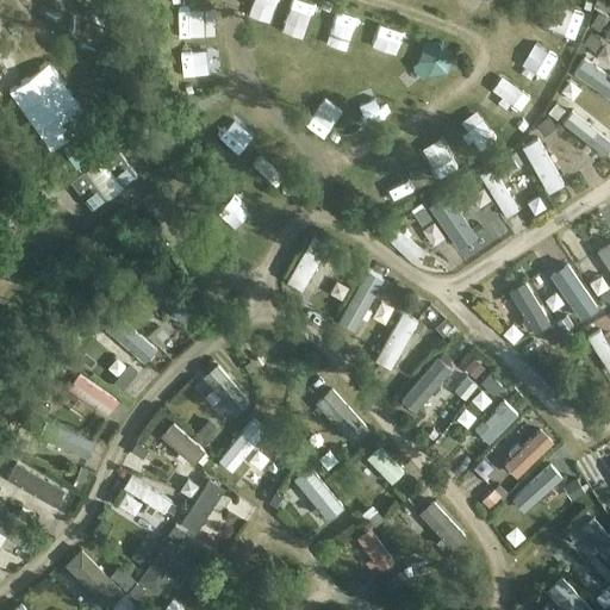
[(168,0),(169,17),(205,14),(203,0),(168,0)]
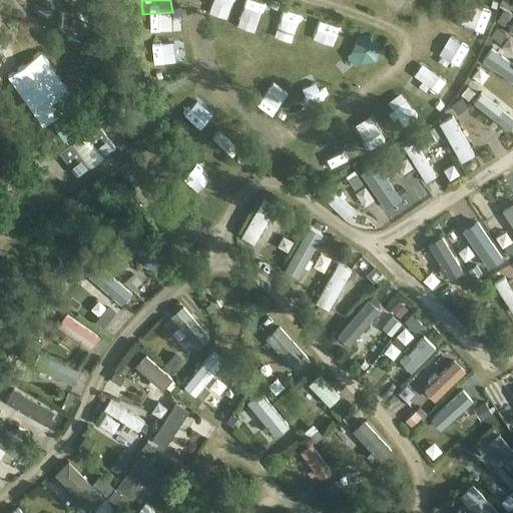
[(395,8),(397,0),(373,0),(373,2),(395,8)]
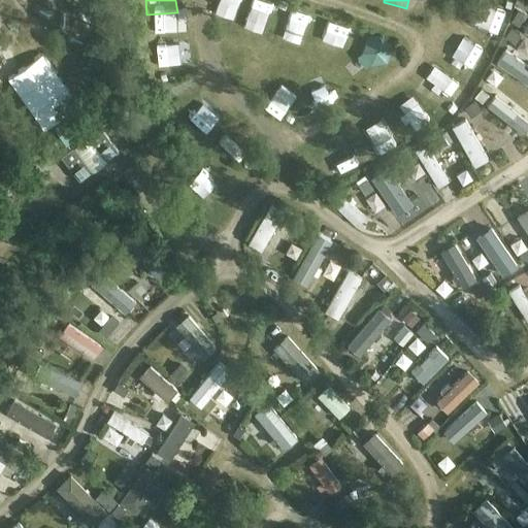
[(466,0),(464,10),(490,18),(494,0),(466,0)]
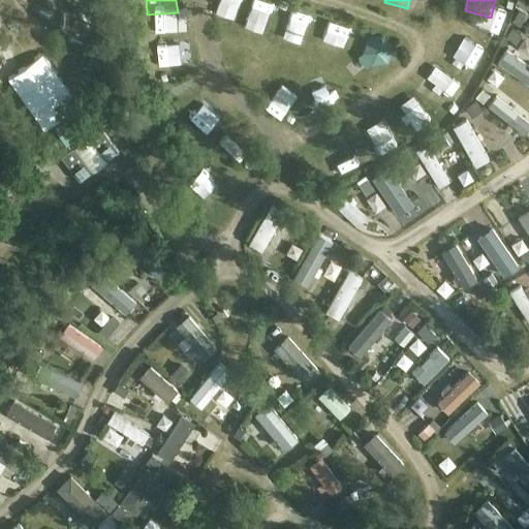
[(470,59),(479,34),(448,23),(439,47),(470,59)]
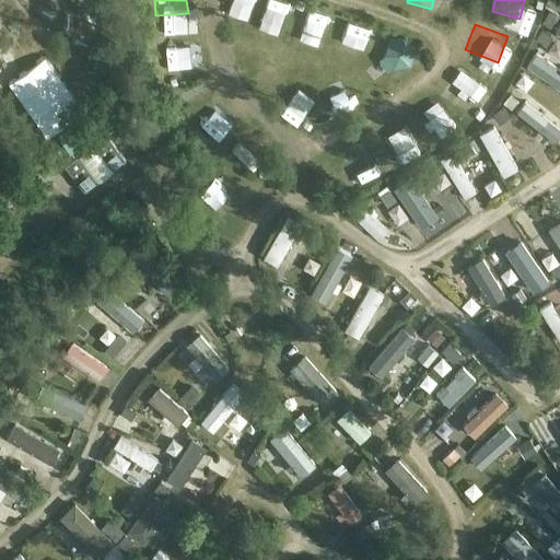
[(187,56),(183,33),(156,38),(161,61),(187,56)]
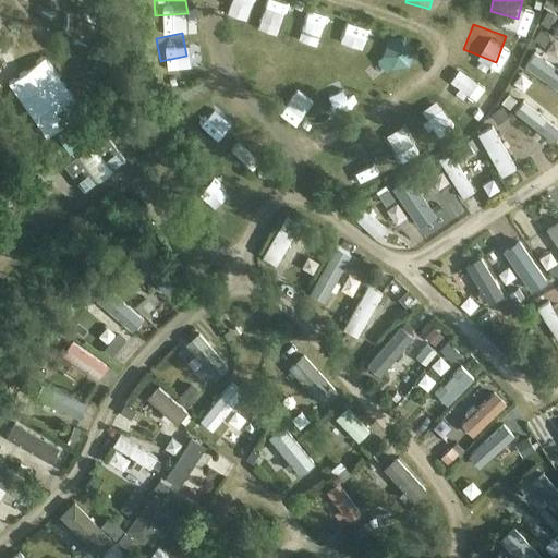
[(557,89),(557,70),(535,55),(525,68),(557,89)]
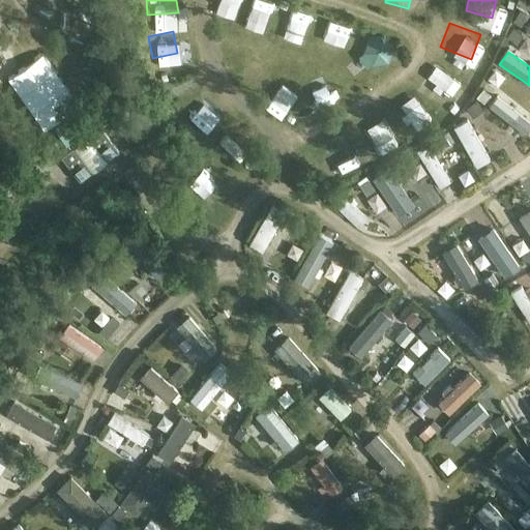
[(431,55),(415,71),(438,93),(454,77),(431,55)]
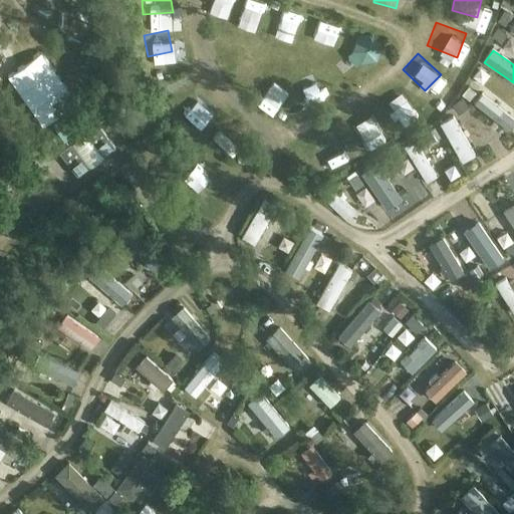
[(382,120),(406,110),(399,93),(375,103),(382,120)]
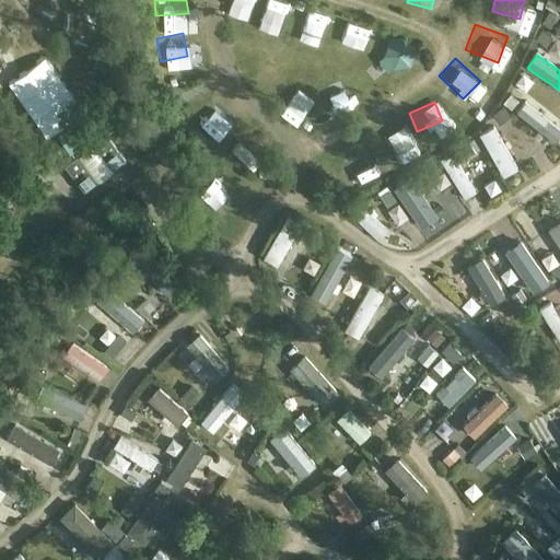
[(525,102),(516,113),(547,138),(556,127),(525,102)]
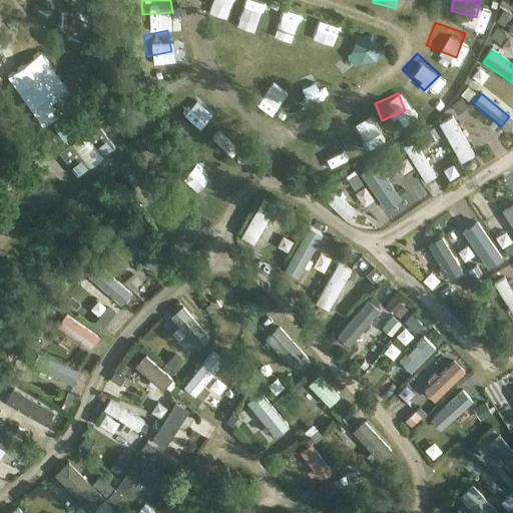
[(179,104),(191,116),(200,108),(188,96),(179,104)]
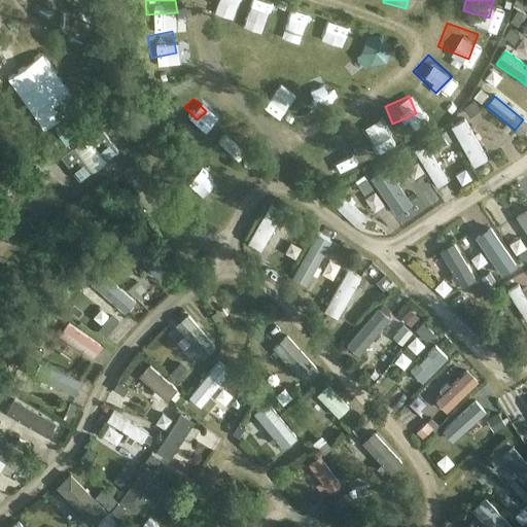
[(365,110),(350,117),(360,138),(376,131),(365,110)]
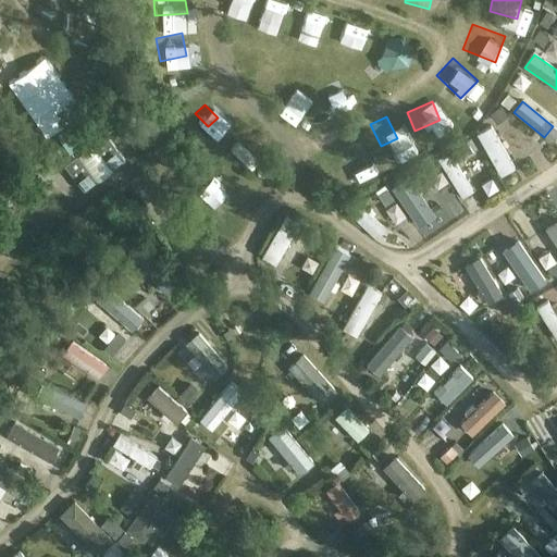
[(237,155),(254,137),(235,120),(219,137),(237,155)]
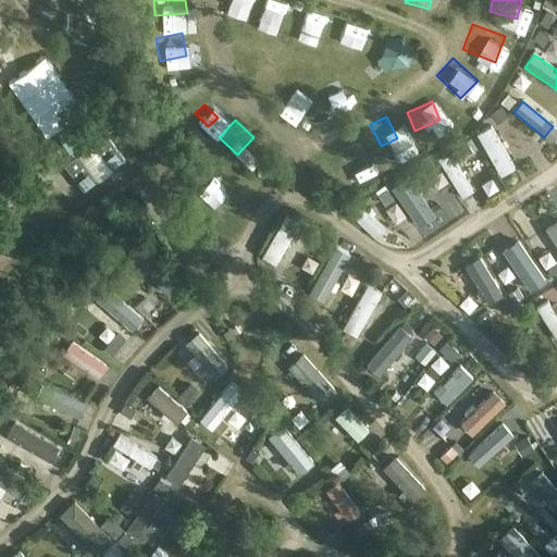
[(515,168),(491,125),(477,134),(500,176),(515,168)]
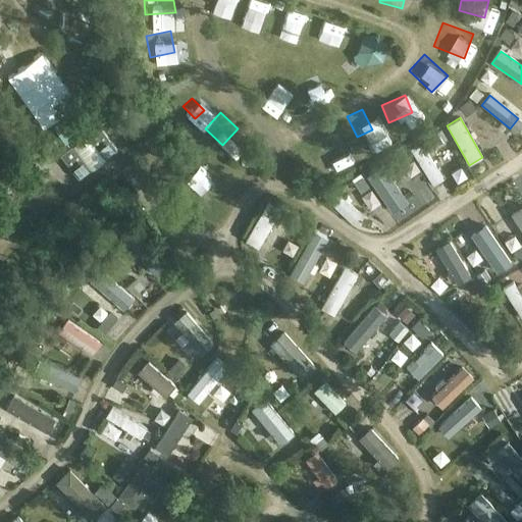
[(314,128),(325,154),(341,147),(329,122),(314,128)]
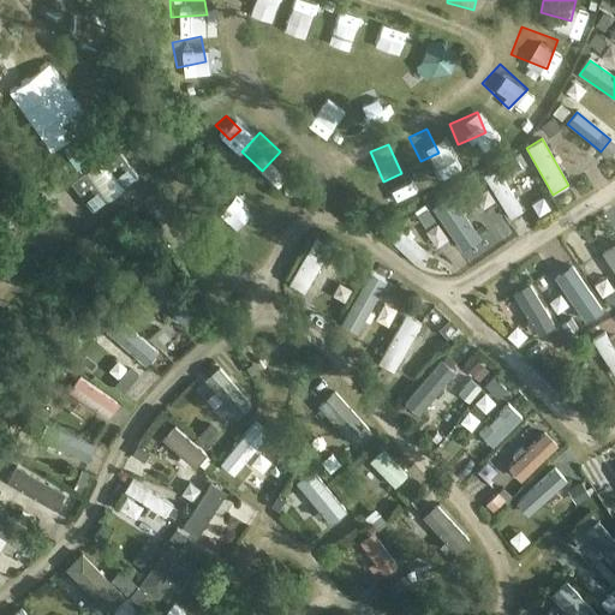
[(123,186),(123,187),(137,175),(117,149),(102,160),(91,147),(72,161),(83,174),(71,184),(93,210),(107,199),(106,198),(123,186)]
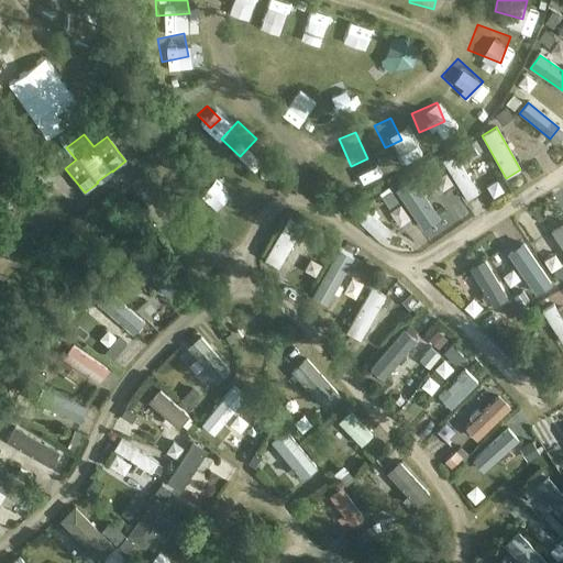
[(442,161),(466,200),(478,194),(453,154),(442,161)]
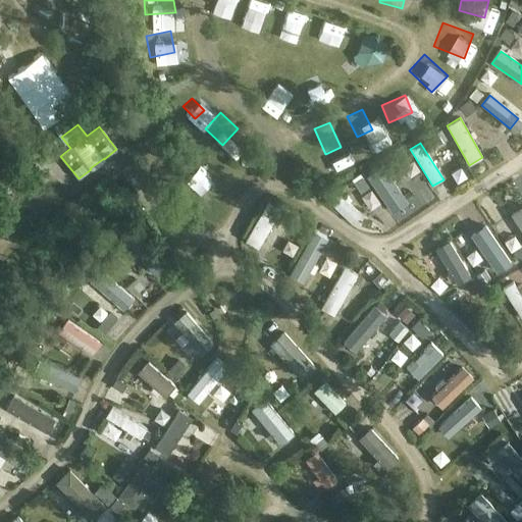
[(202,184),(209,168),(191,159),(184,174),(202,184)]
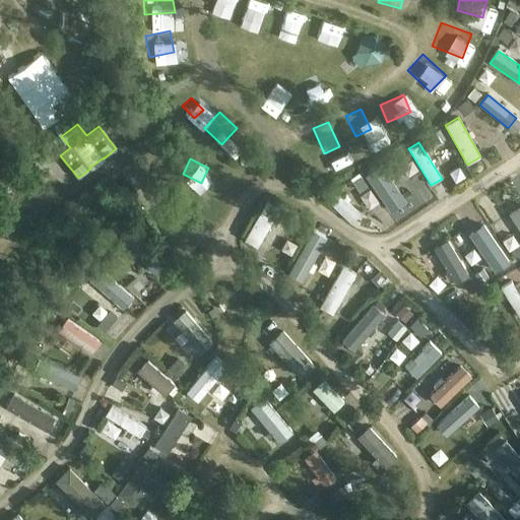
[(368,175),(389,206),(399,199),(379,168),(368,175)]
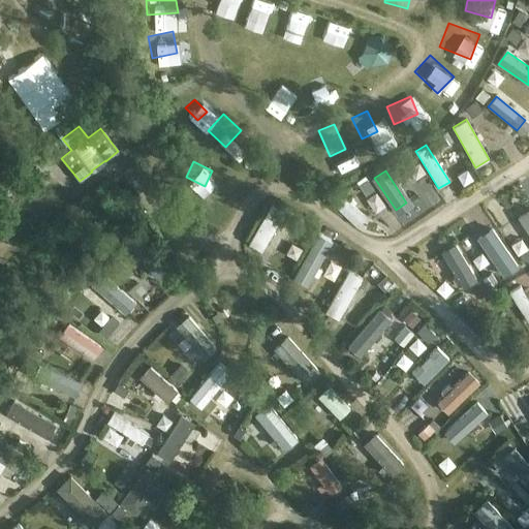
[(335,207),(356,227),(366,218),(344,197),(335,207)]
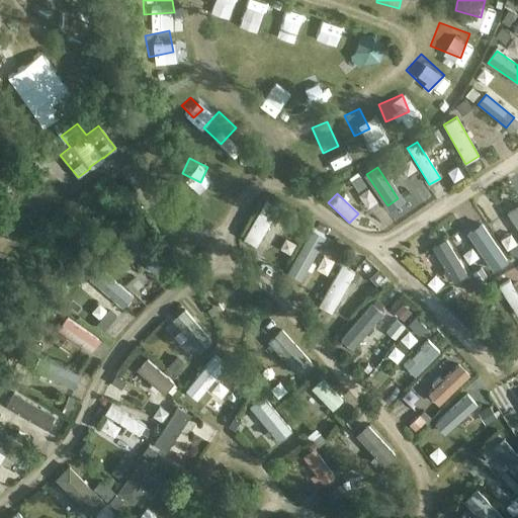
[(243,239),(256,247),(278,206),(265,199),(243,239)]
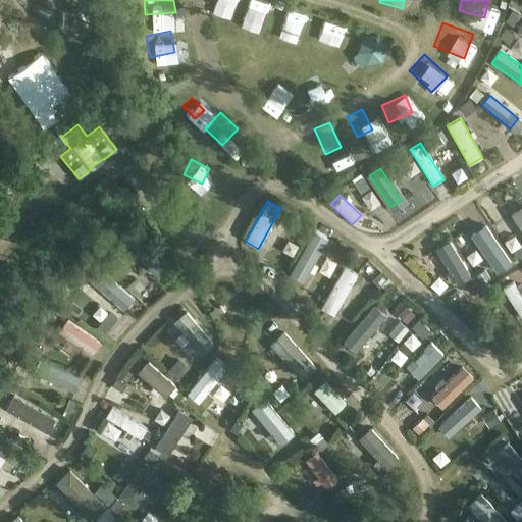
[(521,206),(511,214),(521,229),(521,206)]
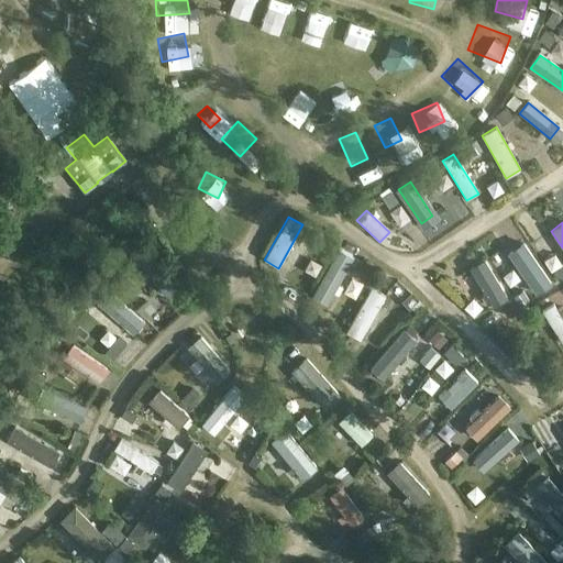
[(512,252),(541,295),(556,284),(529,241),(512,252)]
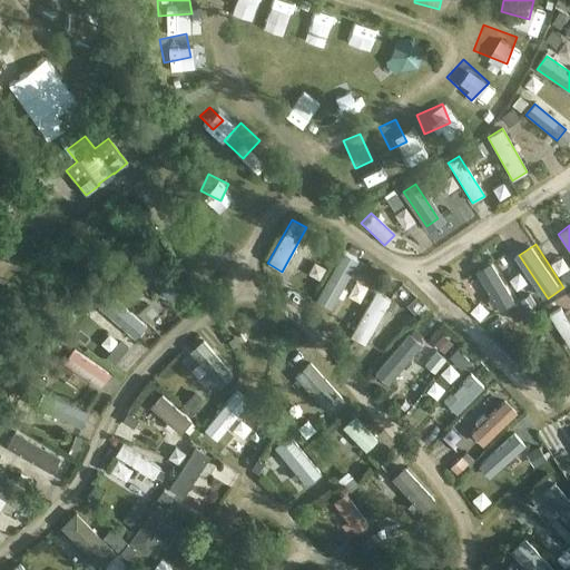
[(338,293),(359,258),(346,252),(326,286),(338,293)]
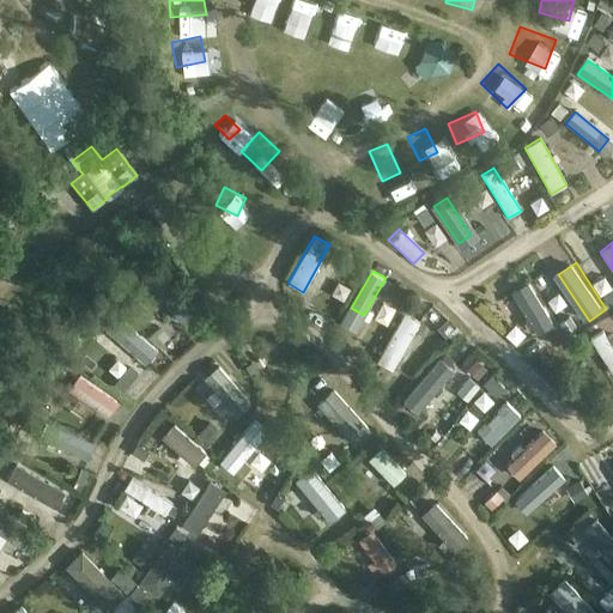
[(146,284),(175,316),(186,308),(157,274),(146,284)]
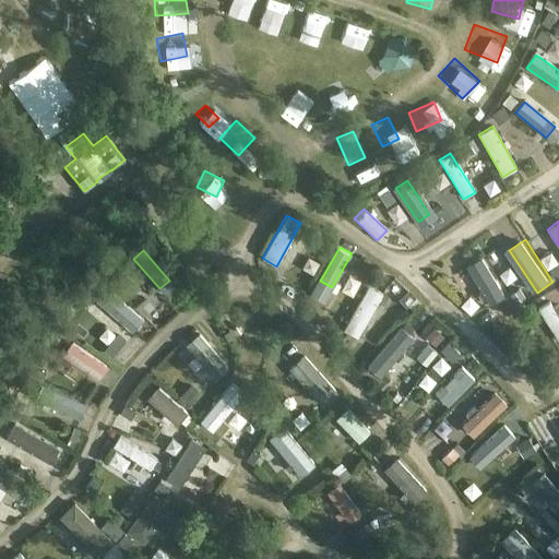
[(504,296),(480,258),(466,266),(489,305),(504,296)]
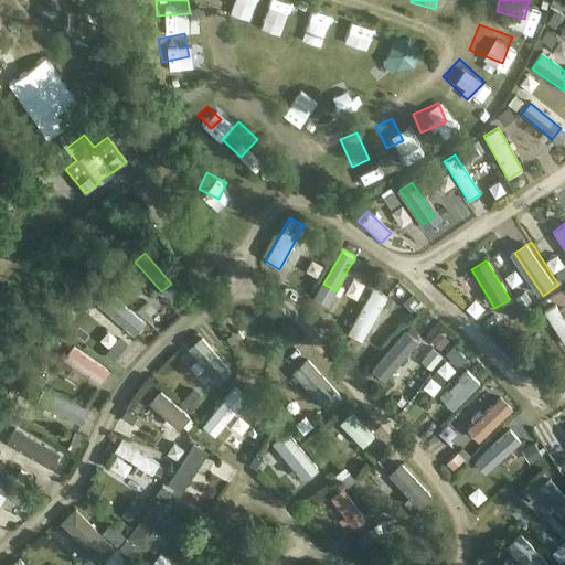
[(470,287),(457,292),(462,307),(477,300),(470,287)]
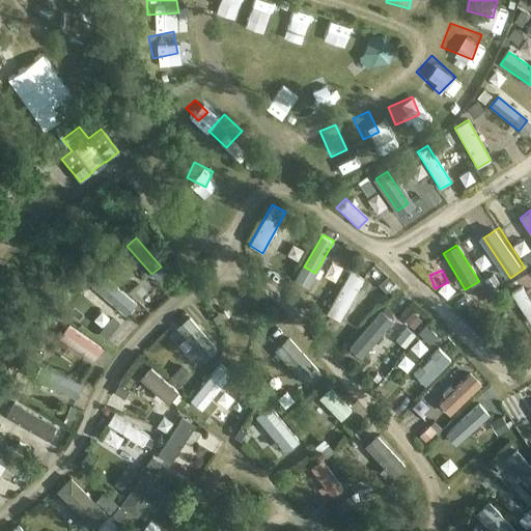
[(98,272),(87,282),(118,309),(128,299),(98,272)]
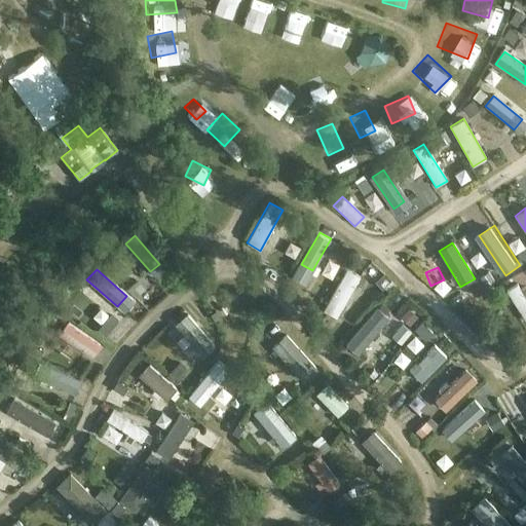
[(336,317),(360,276),(346,269),(323,310),(336,317)]
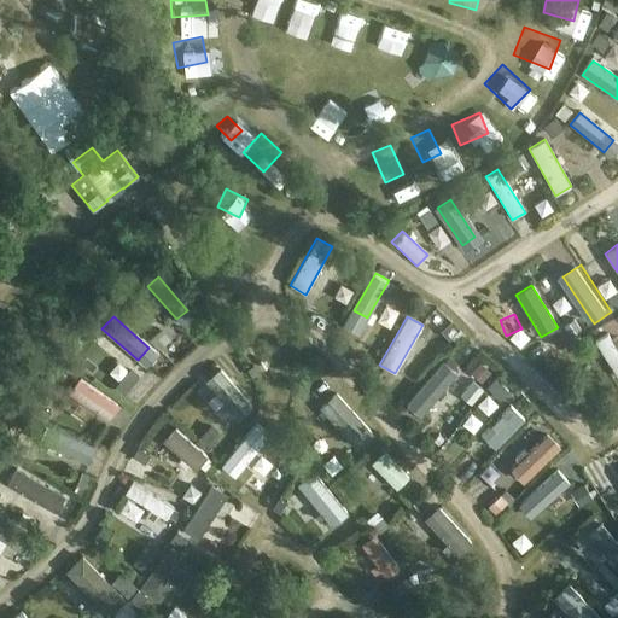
[(617,351),(607,333),(595,342),(617,379),(617,378),(617,351)]
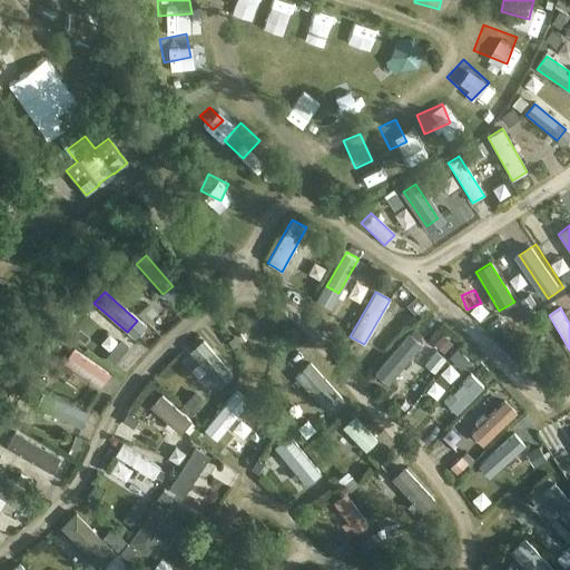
[(409,333),(374,372),(387,384),(422,344),(409,333)]
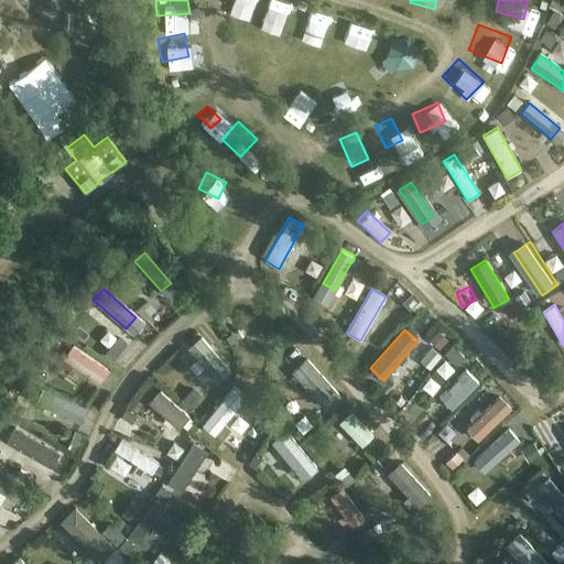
[(230,371),(201,336),(186,348),(216,383),(230,371)]
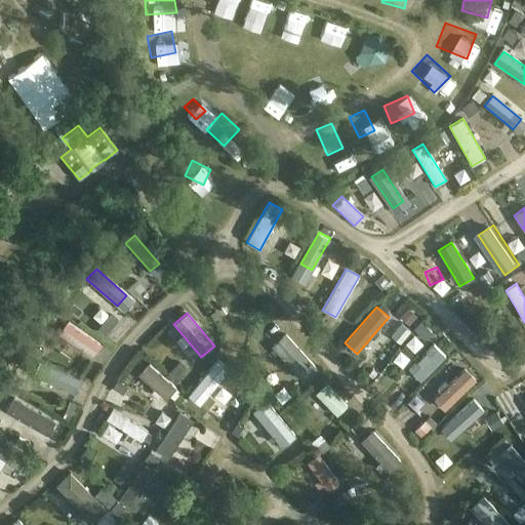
[(57,334),(92,358),(101,345),(66,322),(57,334)]
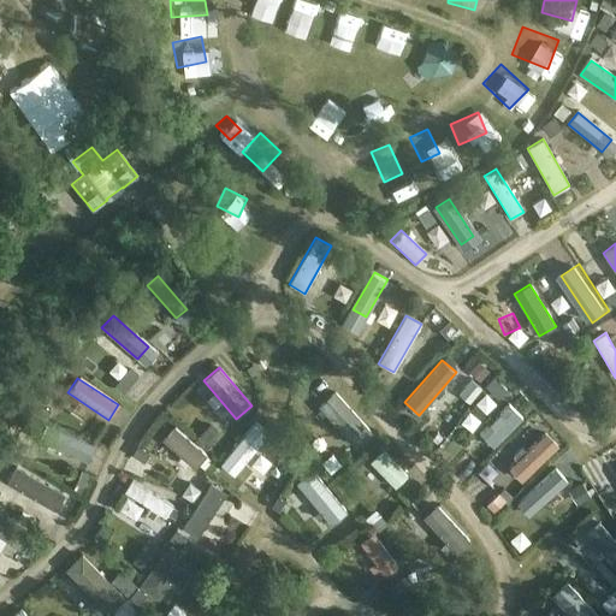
[(372,433),(335,391),(318,406),(355,448),(372,433)]
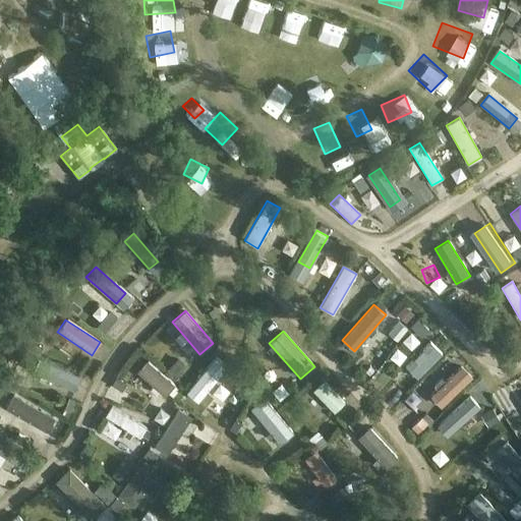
[(408,368),(418,379),(442,354),(432,345),(408,368)]
